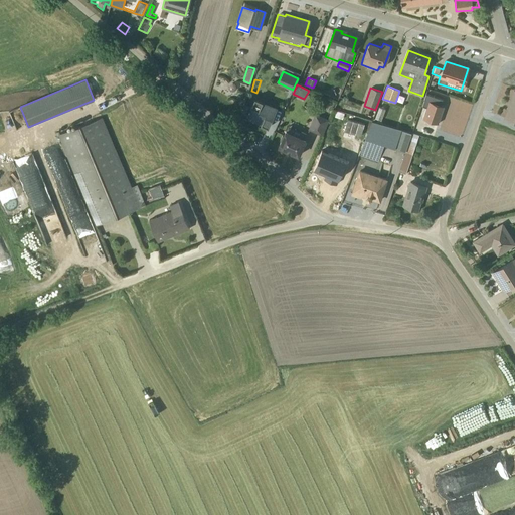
[(514,91),(504,118),(514,121),(514,91)]
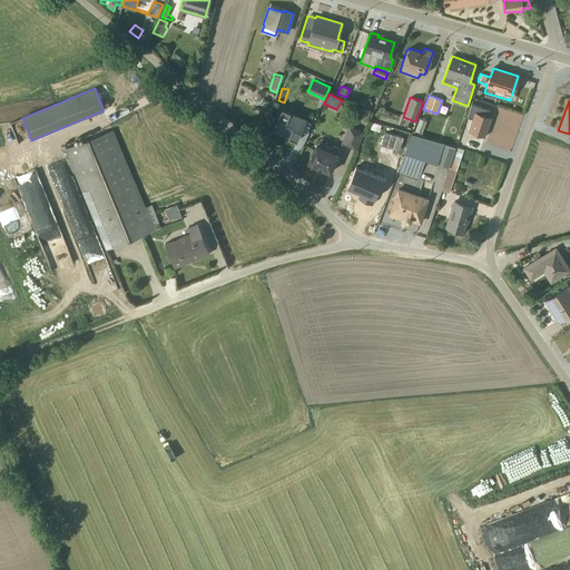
[(490,111),(471,105),(467,117),(473,119),(469,130),(484,136),(491,117),(488,117),(490,111)]
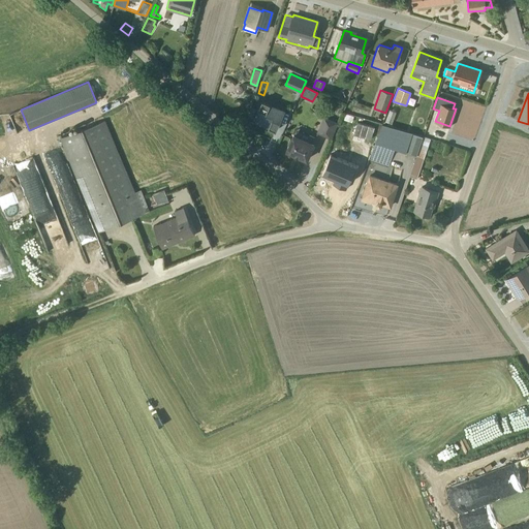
[(284,111),(261,100),(252,121),(275,131),(284,111)]
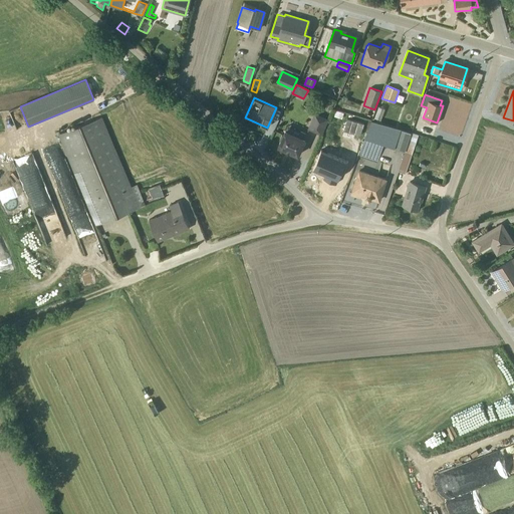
[(373,117),(379,120),(384,108),(377,106),(373,117)]
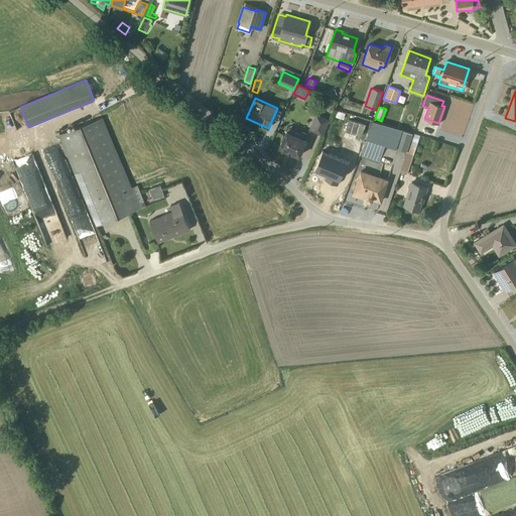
[(323,135),(330,120),(315,113),(308,129),(323,135)]
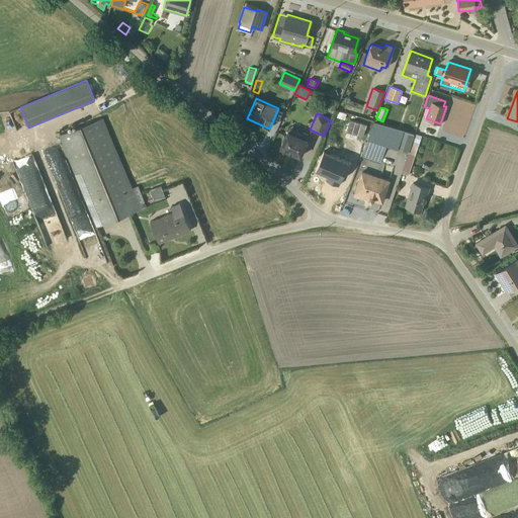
[(131,189),(102,117),(59,135),(96,228),(146,208),(137,187),(131,189)]
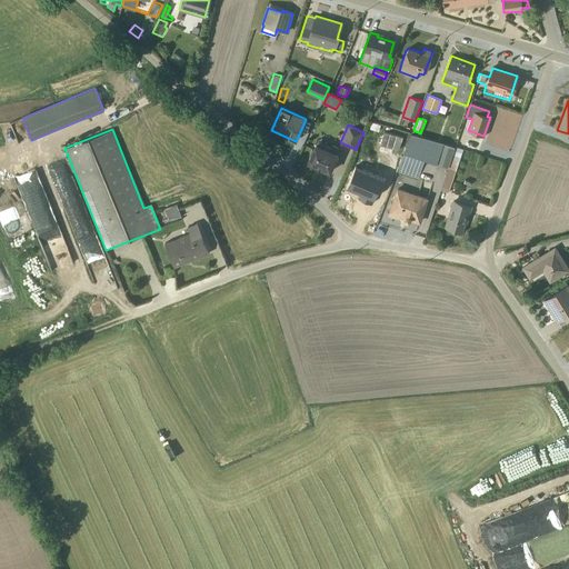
[(435,152),(438,140),(410,132),(407,145),(420,148),(435,152)]
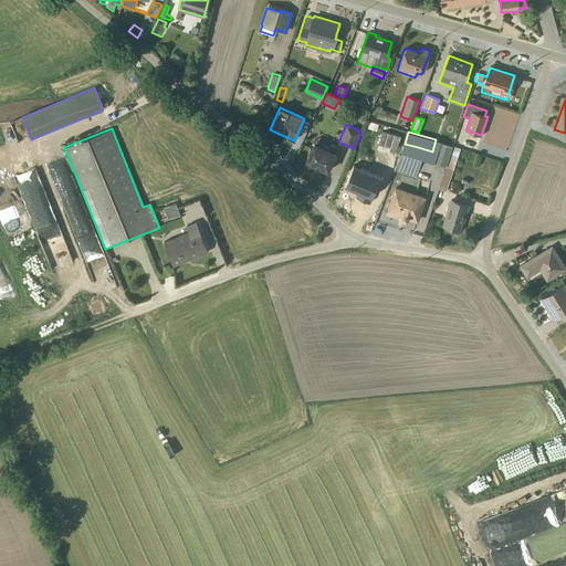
[(402,138),(397,136),(391,148),(398,150),(402,138)]
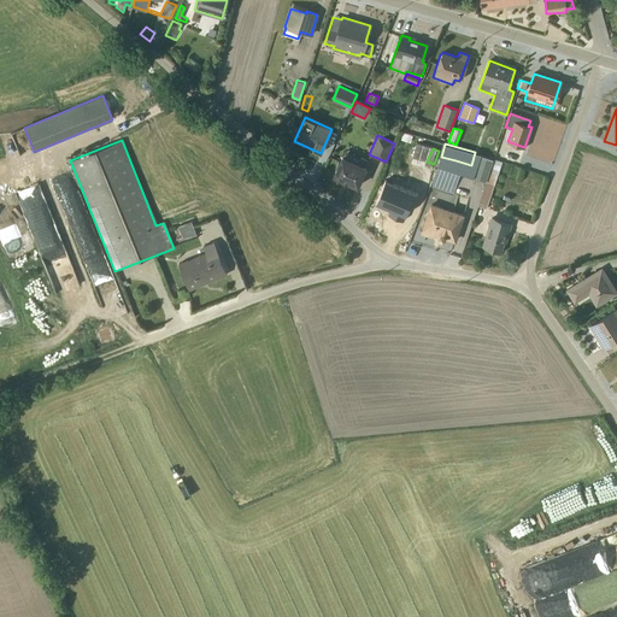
[(369,160),(345,151),(342,156),(341,154),(335,169),(336,169),(334,176),(358,187),(366,165),(369,160)]
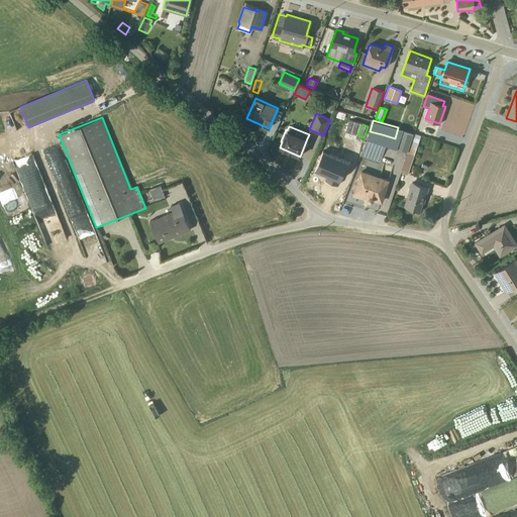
[(413,133),(402,129),(396,148),(406,152),(413,133)]
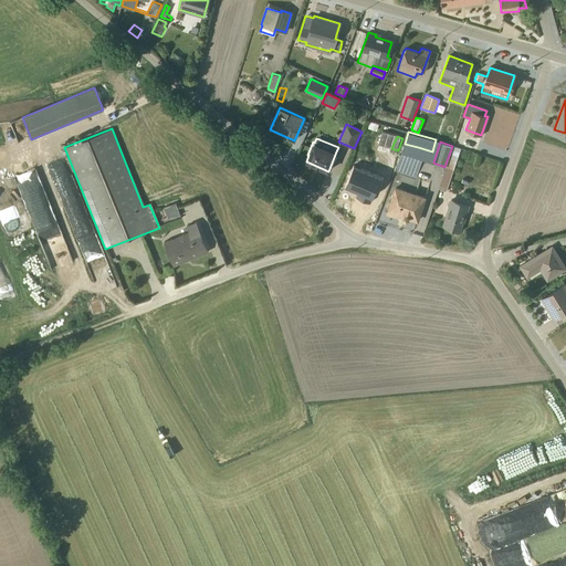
[(438,189),(446,191),(460,148),(452,146),(438,189)]
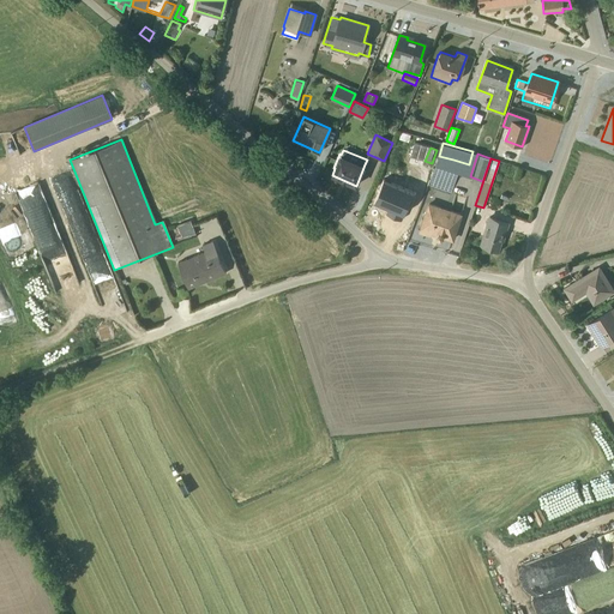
[(457,173),(435,166),(428,186),(450,193),(457,173)]
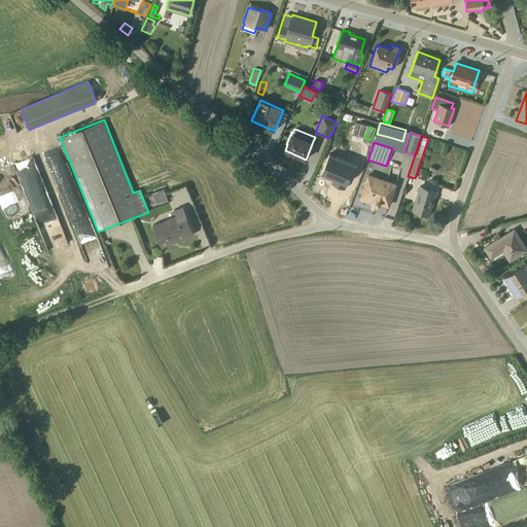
[(334,178),(331,183),(344,188),(355,165),(328,153),(321,173),(330,177),(330,176),(334,178)]
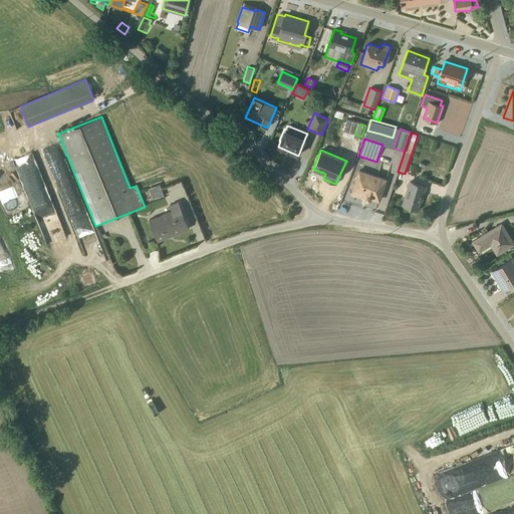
[(351,194),(359,197),(360,197),(361,194),(365,196),(365,197),(365,198),(365,199),(366,199),(367,200),(368,200),(369,200),(369,199),(370,198),(378,201),(386,179),(359,170),(351,193),(351,194)]
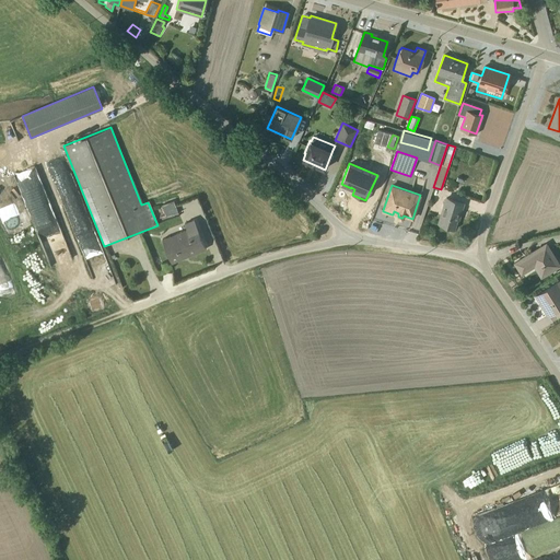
[(2,196),(10,230),(26,226),(19,191),(2,196)]
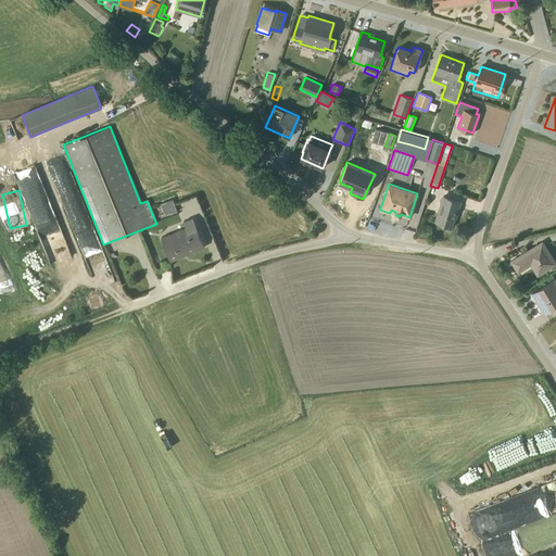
[(436,222),(451,226),(456,210),(457,210),(459,202),(439,196),(437,204),(440,205),(436,222)]
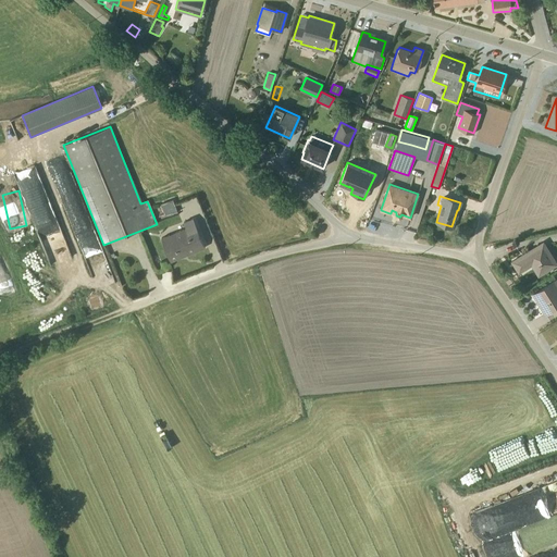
[(49,267),(71,258),(49,199),(27,208),(49,267)]
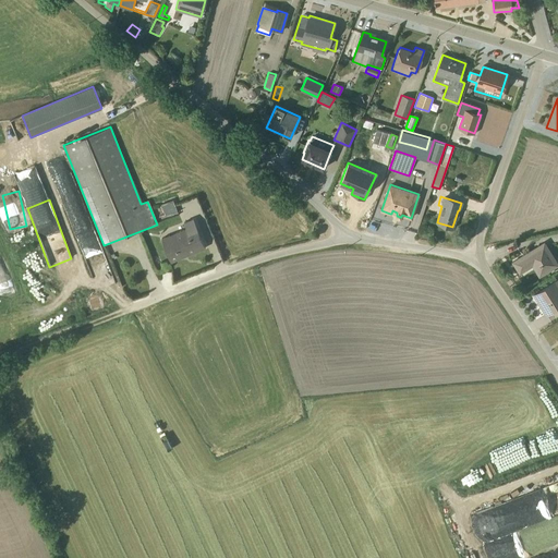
[(160,205),(165,217),(178,213),(172,199),(160,205)]
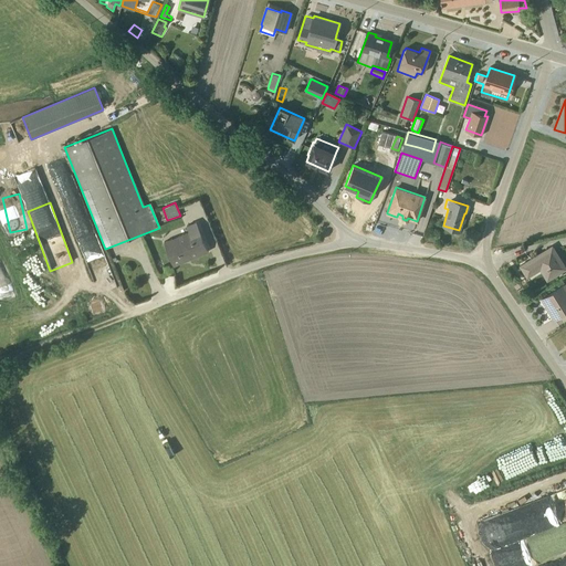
[(208,251),(196,221),(186,226),(188,231),(164,242),(174,265),(208,251)]
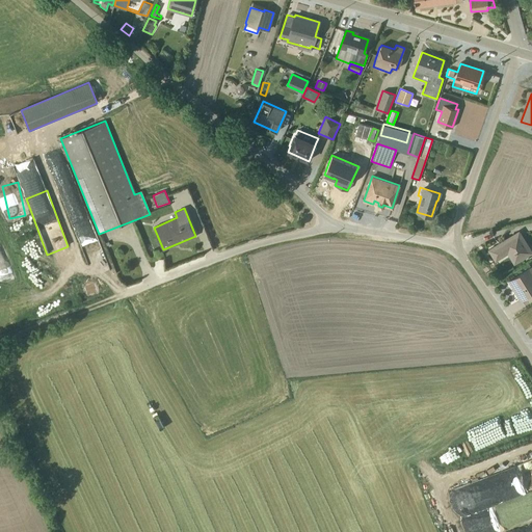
[(531,251),(520,231),(488,249),(495,260),(507,254),(514,264),(531,253),(531,251)]
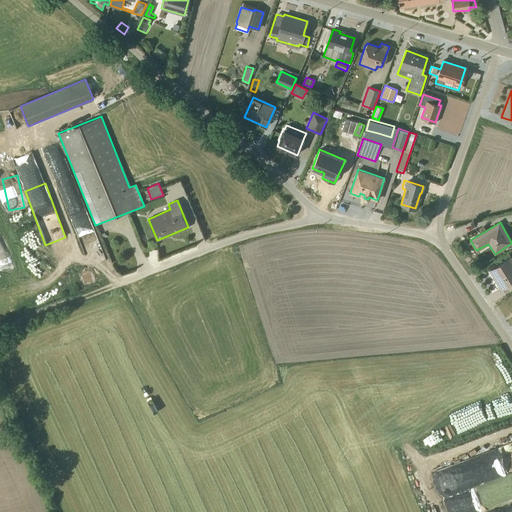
[(511,281),(511,256),(490,271),(501,289),(511,281)]
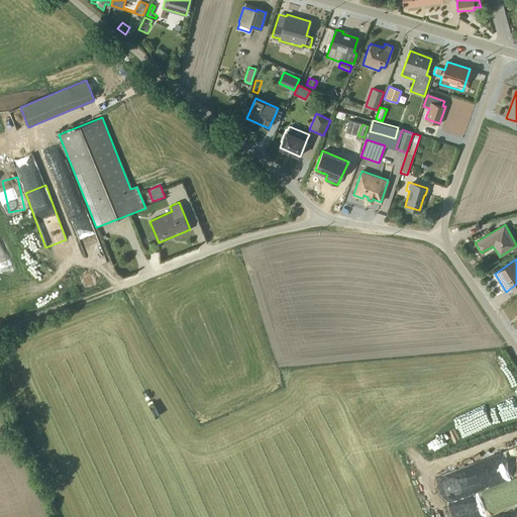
[(516,447),(480,462),(490,487),(459,499),(463,510),(469,509),(472,516),(478,516),(516,502),(516,447)]
